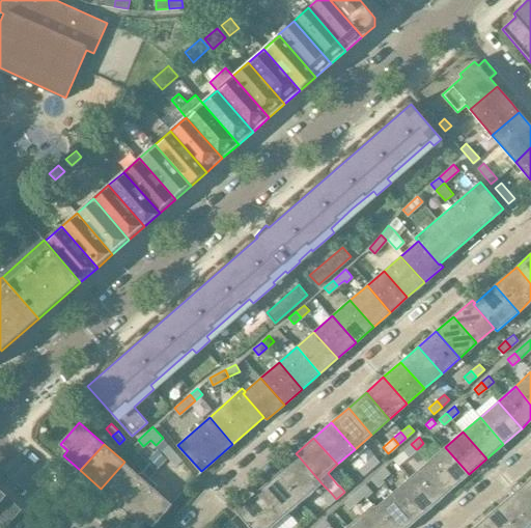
[(174,451),(168,444),(163,449),(169,456),(174,451)]
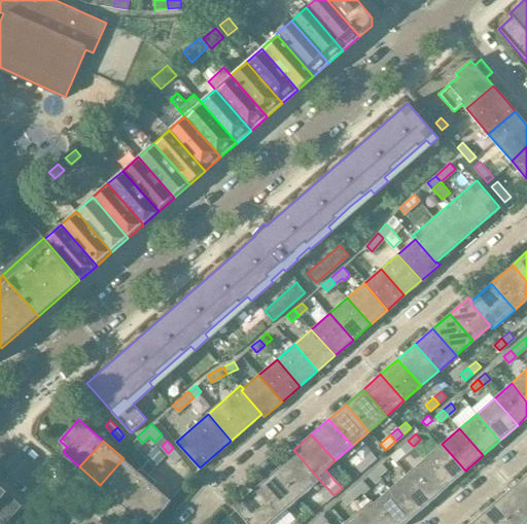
[(420,453),(414,446),(413,446),(408,441),(400,447),(406,452),(408,450),(414,458),(420,453)]
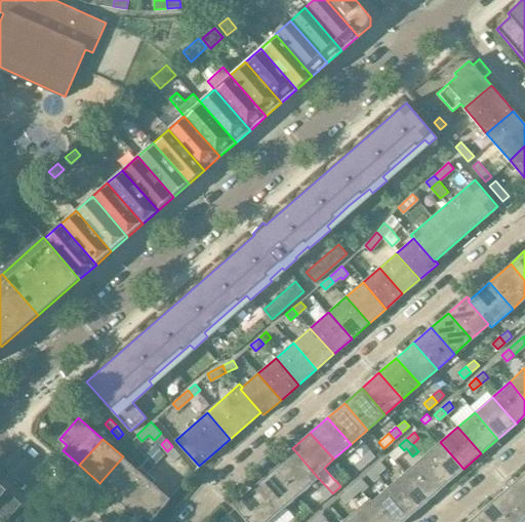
[(463,469),(440,442),(422,457),(446,484),(463,469)]
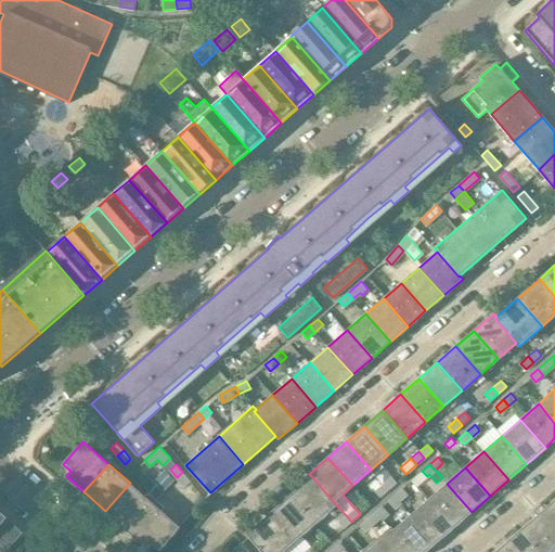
[(190,480),(182,472),(177,477),(184,486),(190,480)]
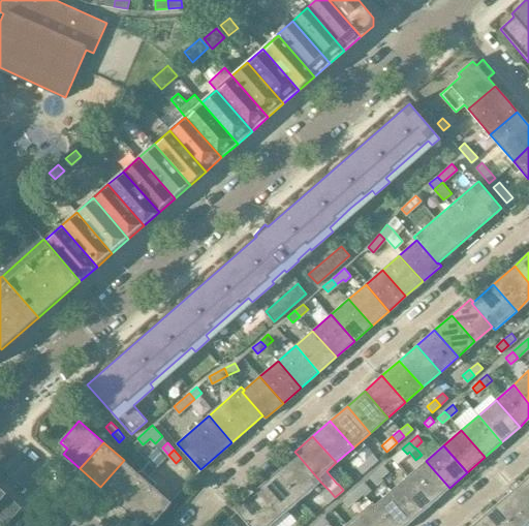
[(370,466),(377,459),(372,454),(365,460),(370,466)]
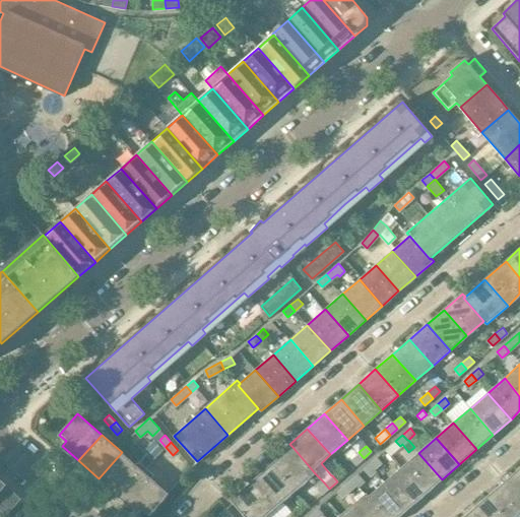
[(315,473),(293,447),(272,464),(296,491),(315,473)]
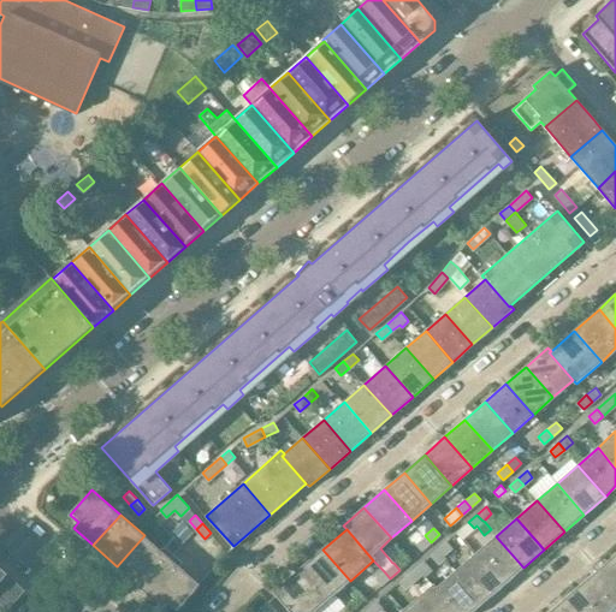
[(141,588),(169,558),(144,535),(117,566),(141,588)]
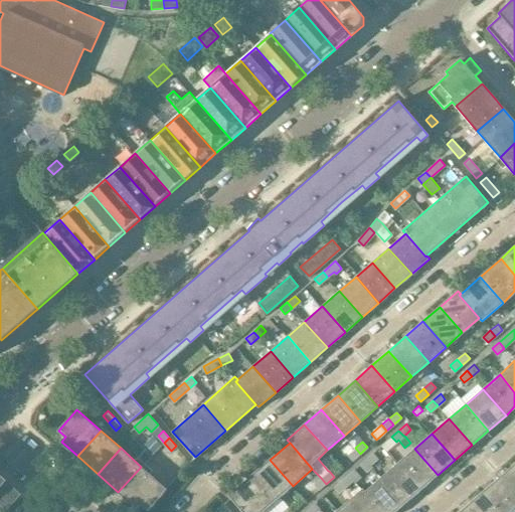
[(353,460),(360,454),(355,448),(348,454),(353,460)]
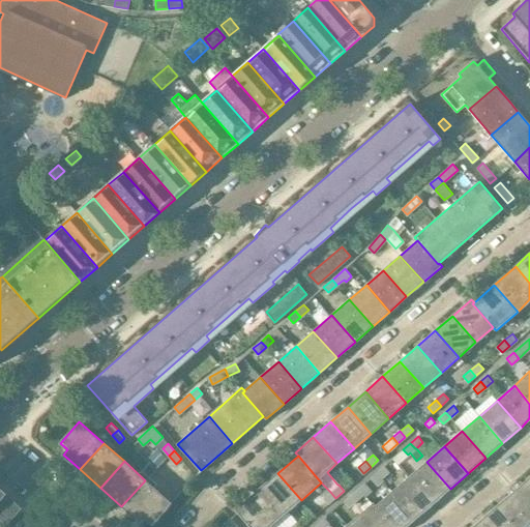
[(450,489),(427,462),(409,476),(433,503),(450,489)]
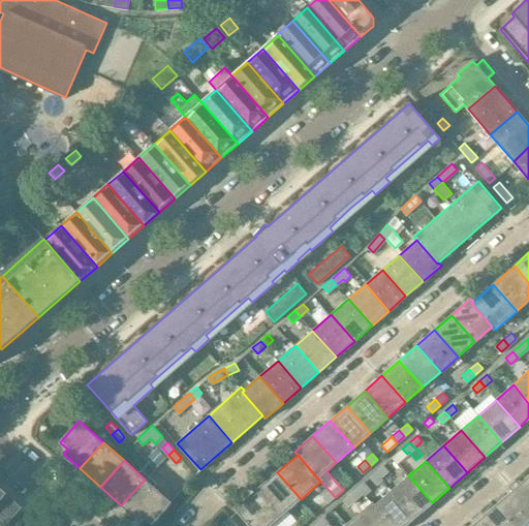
[(381,476),(387,470),(382,465),(376,471),(381,476)]
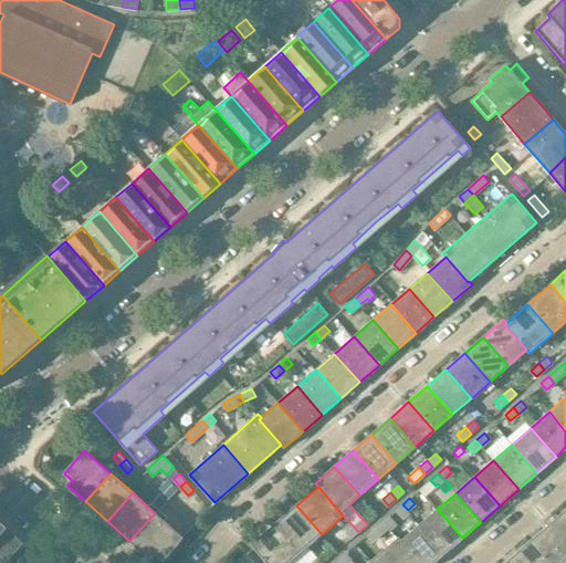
[(408,510),(402,504),(396,510),(401,517),(402,519),(409,513),(407,511),(408,510)]
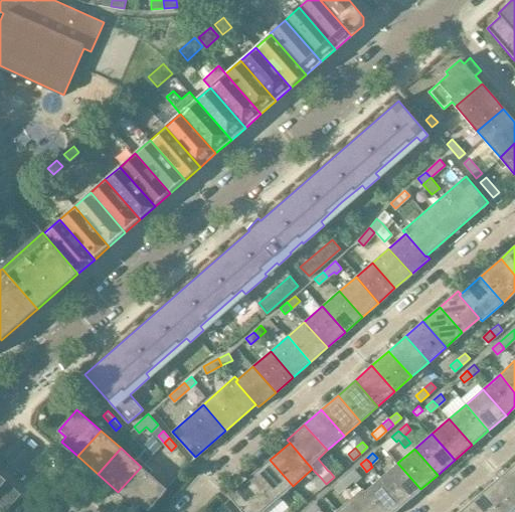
[(293,486),(270,460),(248,478),(272,504),(273,503),(280,511),(292,511),(280,497),(293,486)]
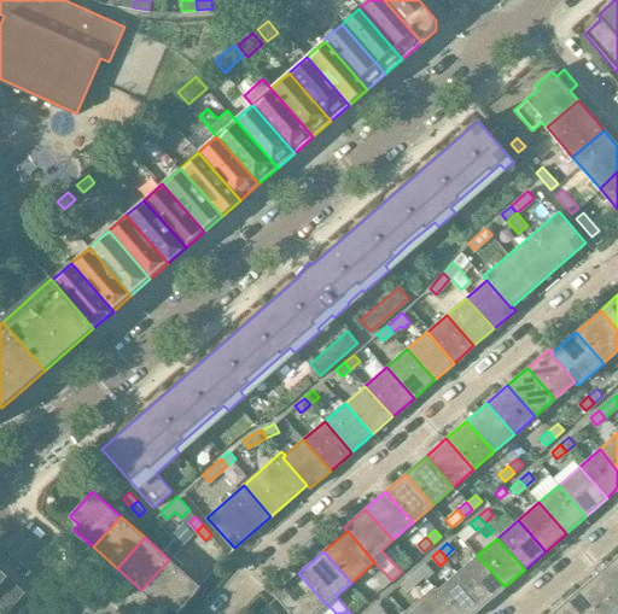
[(505,586),(477,555),(459,572),(485,603),(505,586)]
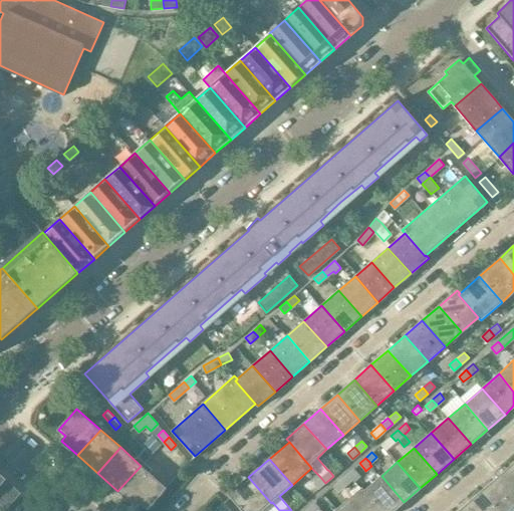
[(513,463),(498,477),(513,494),(513,463)]
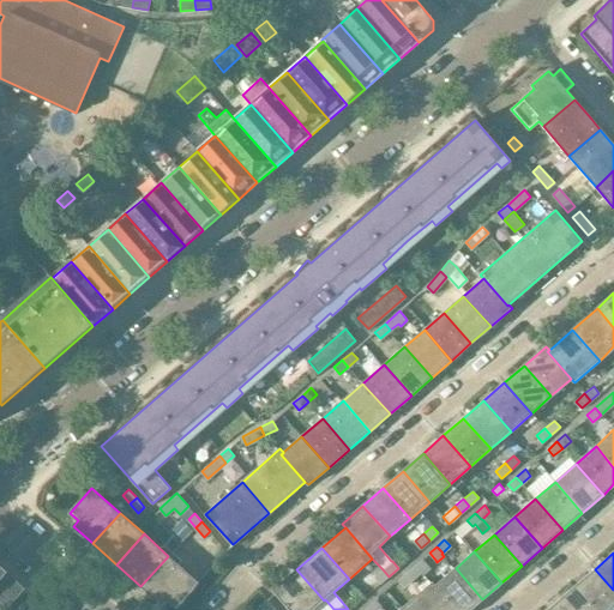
[(198,583),(168,556),(140,586),(162,605),(167,599),(176,608),(198,583)]
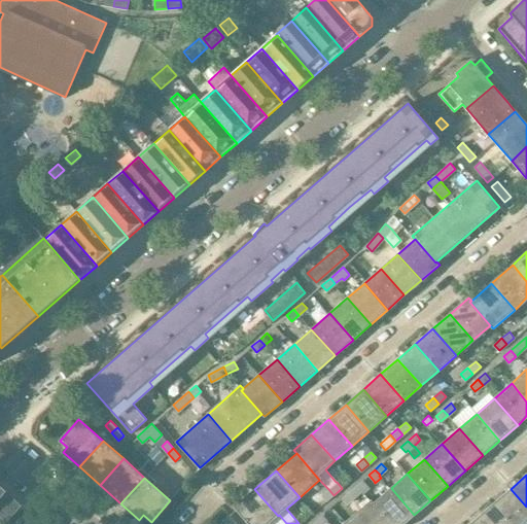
[(367,486),(362,480),(356,485),(361,490),(367,486)]
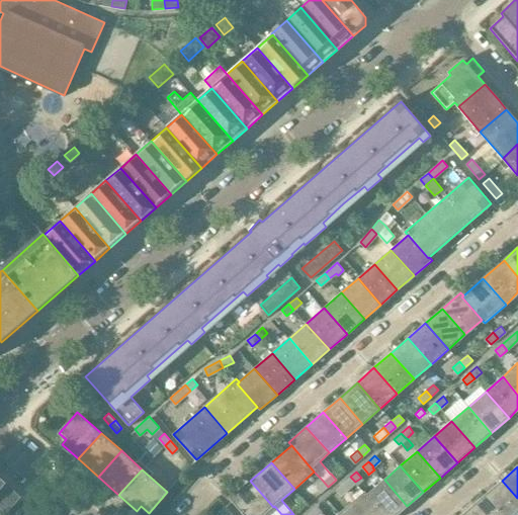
[(341,495),(355,482),(350,477),(336,490),(341,495)]
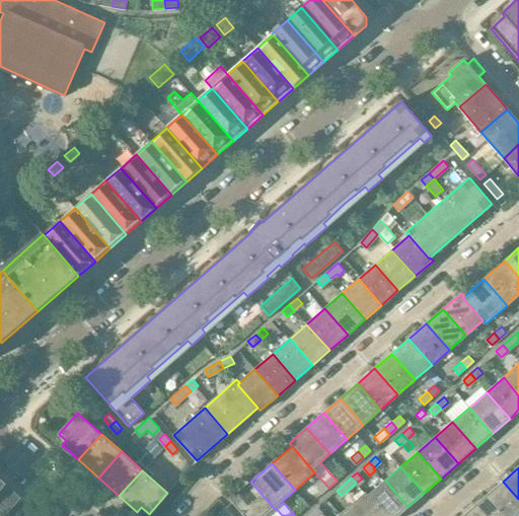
[(22,515),(29,507),(0,481),(0,515),(22,515)]
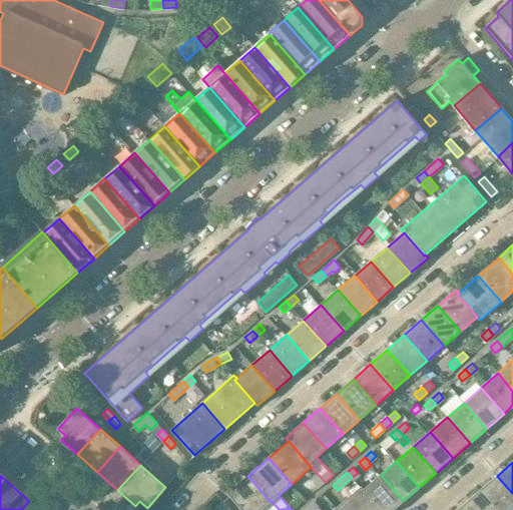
[(381,475),(364,490),(363,490),(381,509),(392,509),(403,501),(381,475)]
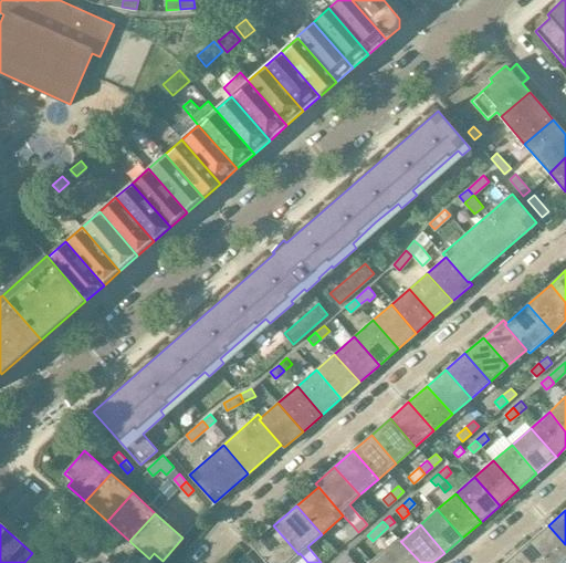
[(287,562),(299,554),(273,525),(251,544),(266,562),(287,562)]
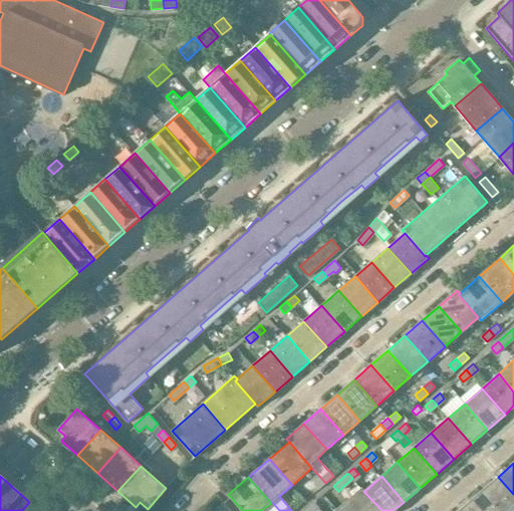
[(318,488),(325,483),(320,477),(313,483),(318,488)]
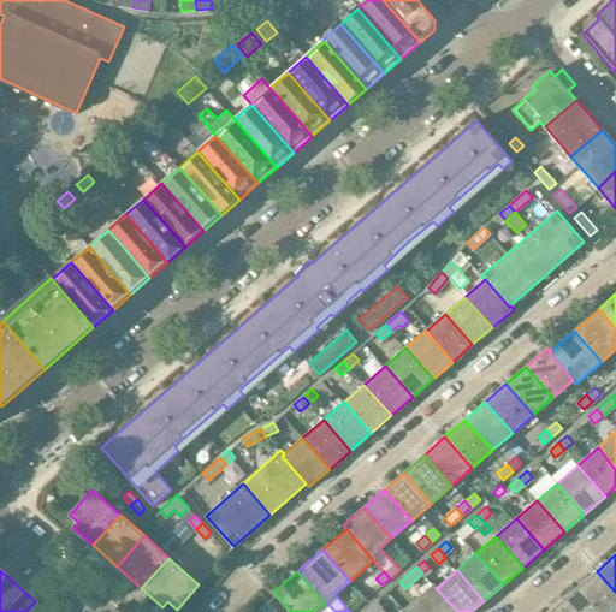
[(611,611),(615,608),(615,592),(597,571),(576,589),(596,611),(611,611)]
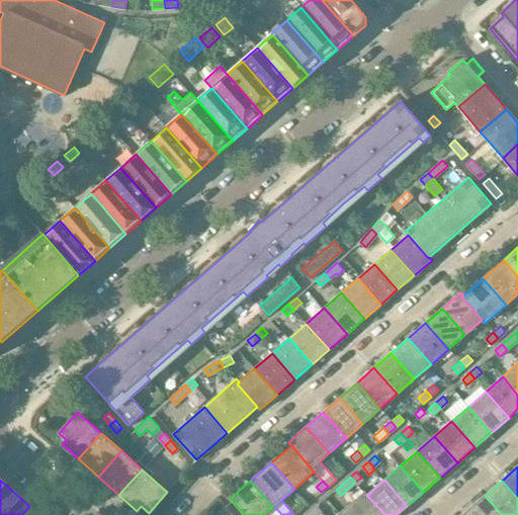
[(384,514),(366,495),(367,495),(364,492),(337,514),(384,514)]
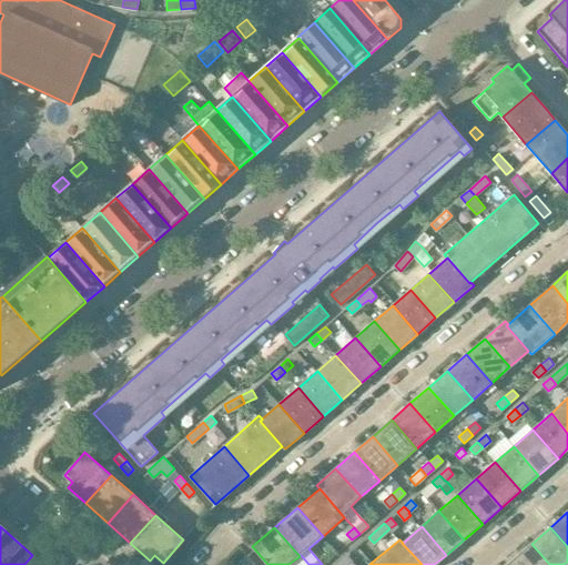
[(549,564),(531,544),(513,561),(516,564),(549,564)]
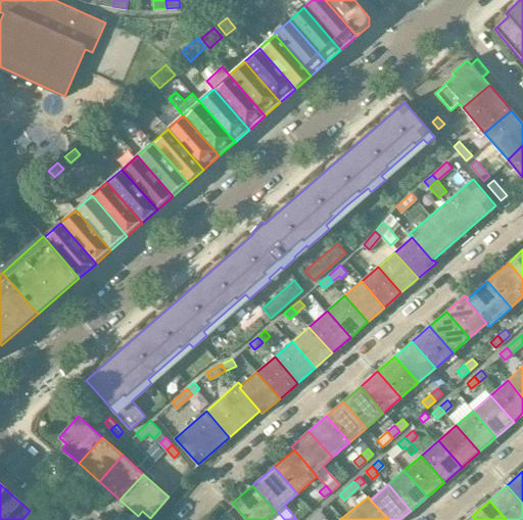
[(231,519),(234,518),(227,510),(222,515),(226,519),(231,519)]
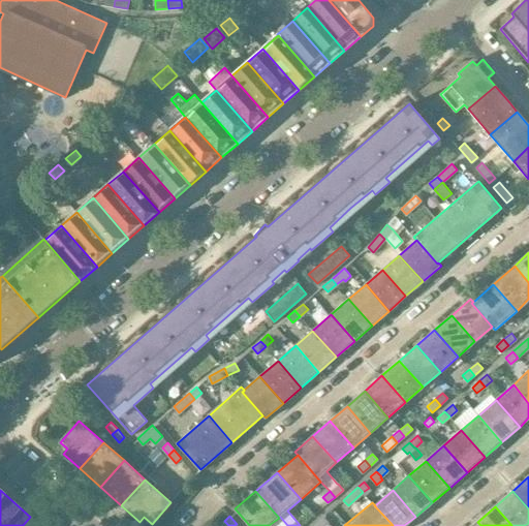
[(40,525),(30,517),(23,525),(40,525)]
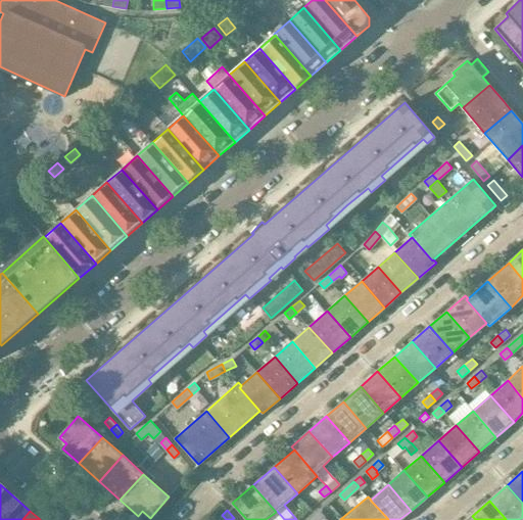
[(313,519),(320,519),(325,516),(320,511),(312,518),(313,519)]
